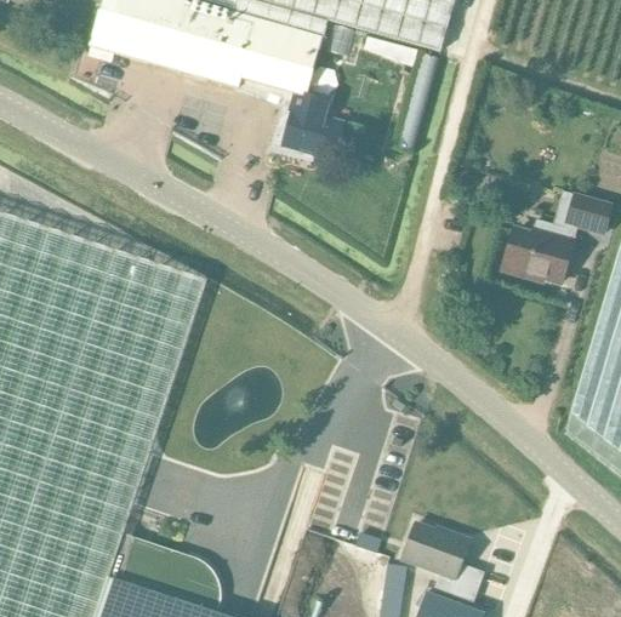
[(100,0),(89,47),(237,87),(240,76),(295,93),(291,107),(292,108),(291,110),(283,108),(272,146),(298,153),(300,148),(332,158),(342,123),(323,116),(328,100),(302,92),(313,49),(319,50),(328,20),(436,50),(448,0),(100,0)]
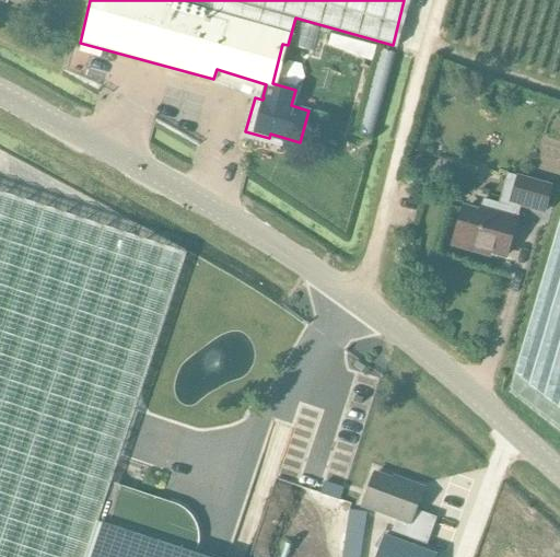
[(516,173),(509,202),(520,206),(545,212),(552,183),(516,173)]
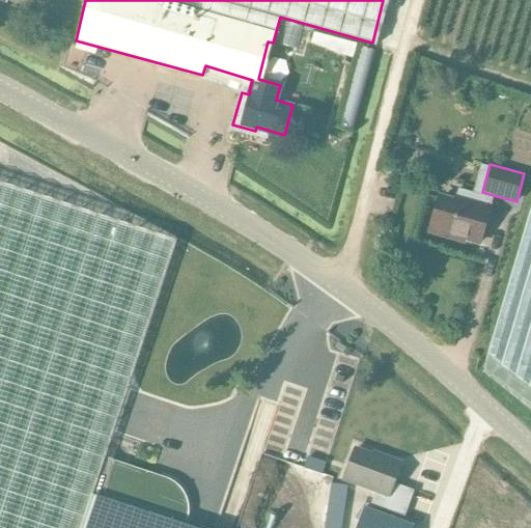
[(0,527),(201,527),(187,523),(188,519),(189,509),(189,503),(185,493),(179,485),(173,479),(164,475),(105,456),(177,237),(0,177),(0,527)]
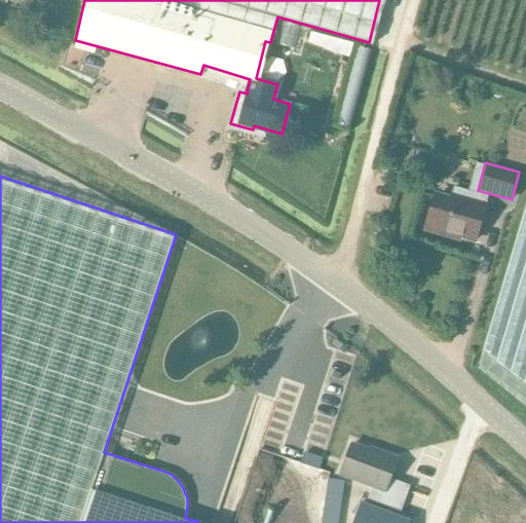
[(435,194),(425,227),(448,233),(449,230),(476,238),(488,193),(478,190),(477,192),(454,186),(450,199),(435,194)]
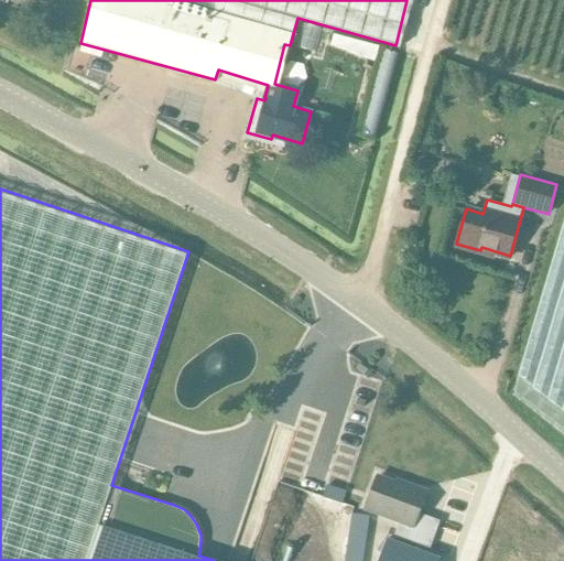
[(394,533),(430,547),(440,519),(422,513),(422,514),(418,513),(426,489),(403,481),(402,484),(377,474),(365,507),(399,520),(394,533)]
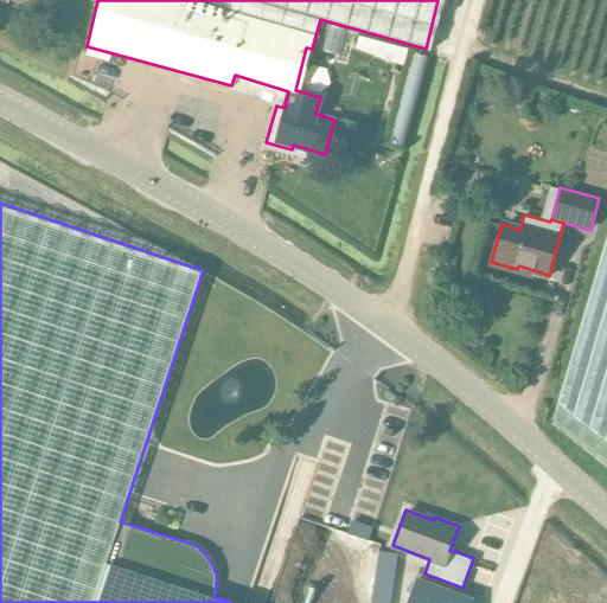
[(375,547),(371,602),(389,602),(391,549),(375,547)]
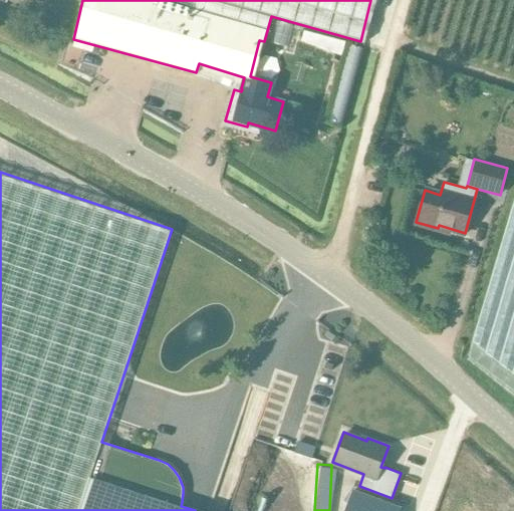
[(352,490),(343,510),(399,510),(401,508),(352,490)]
